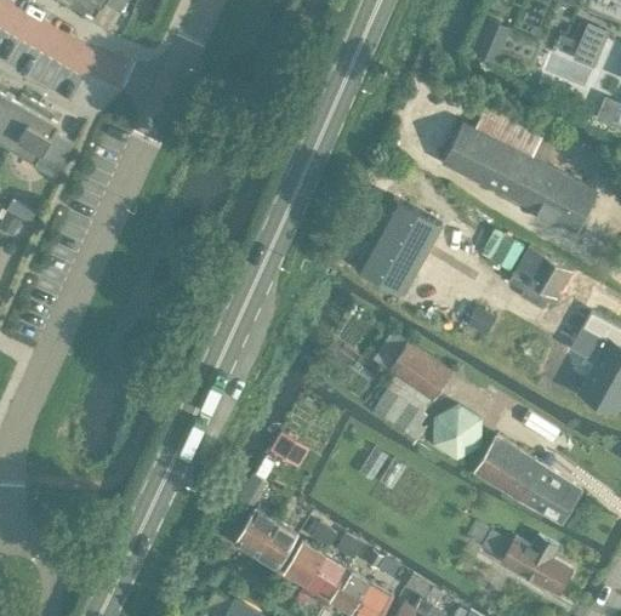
[(72,0),(68,7),(85,17),(89,11),(96,16),(104,0),(72,0)]
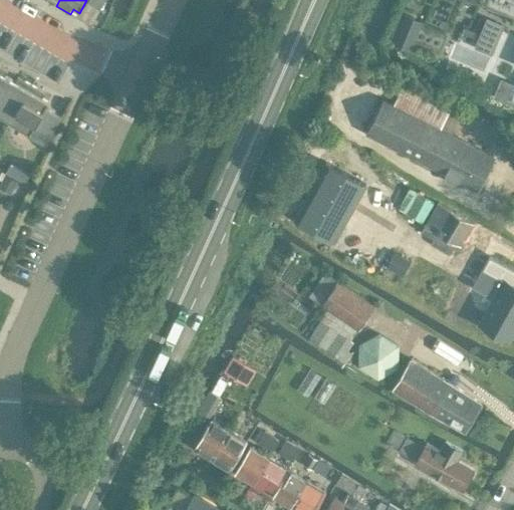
[(100,0),(92,0),(89,7),(99,13),(105,3),(100,0)]
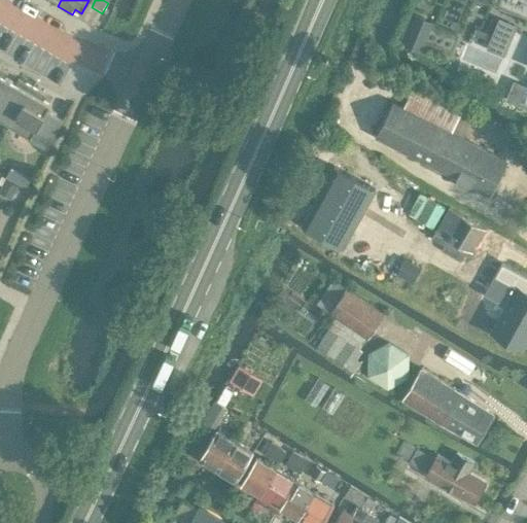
[(488,50),(503,58),(515,30),(500,24),(488,50)]
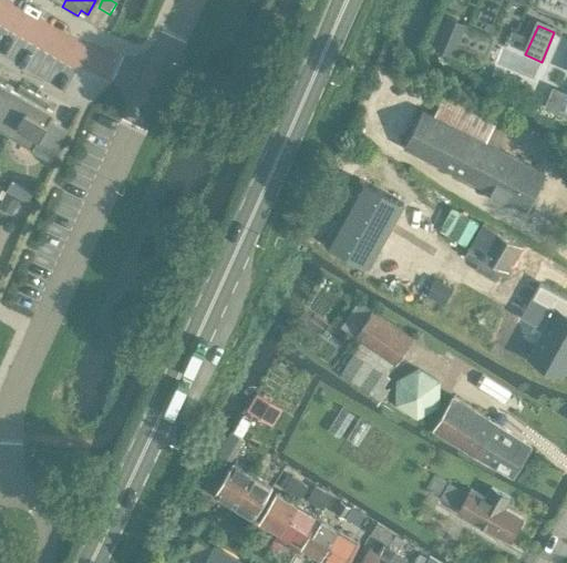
[(0,105),(10,90),(6,86),(8,81),(0,75),(0,105)]
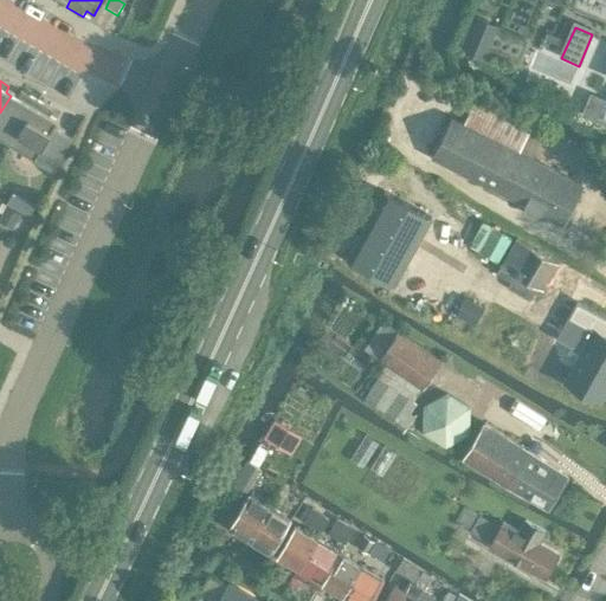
[(0,139),(12,146),(37,103),(20,94),(17,99),(11,96),(0,112),(0,139)]
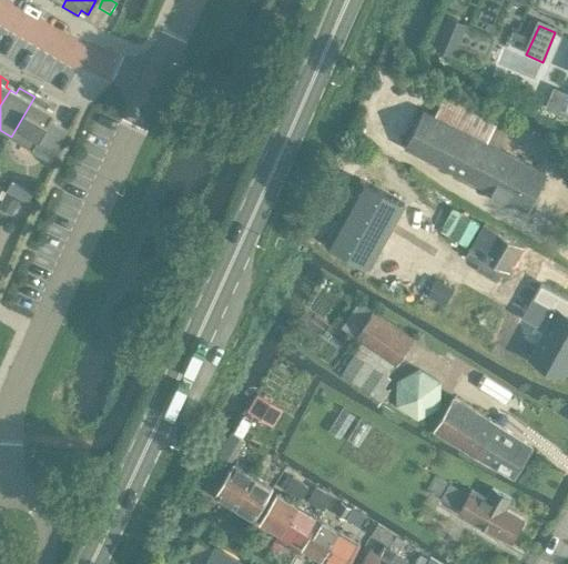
[(53,116),(47,111),(50,106),(34,97),(11,137),(33,150),(31,153),(50,165),(69,133),(49,122),(53,116)]
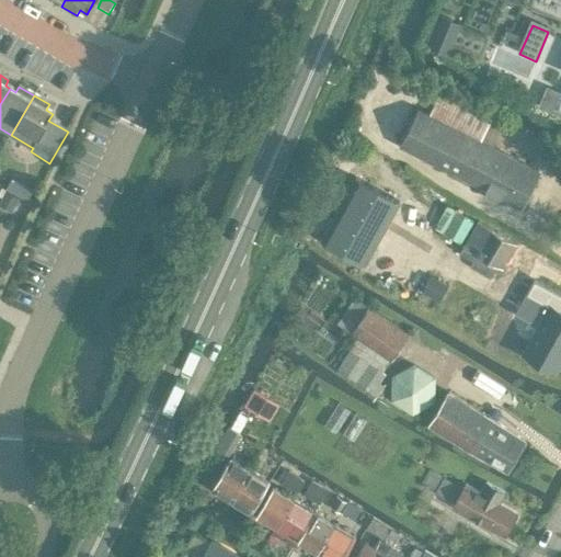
[(539,174),(480,144),(491,122),(441,95),(428,117),(418,112),(399,148),(485,193),(485,201),(494,205),(501,201),(521,211),(539,174)]
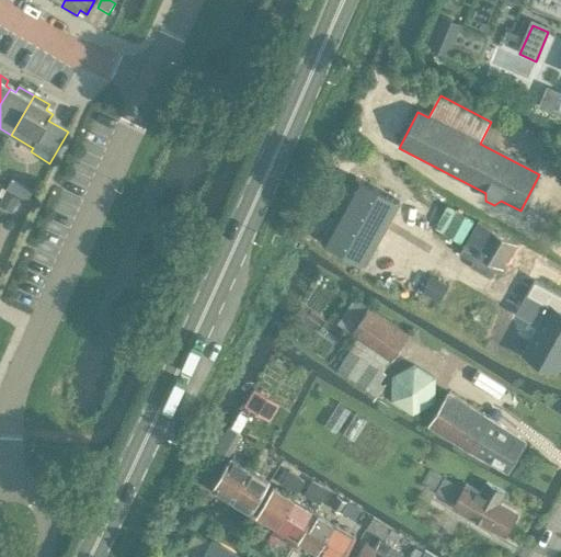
[(355,180),(321,241),(365,266),(400,205),(355,180)]
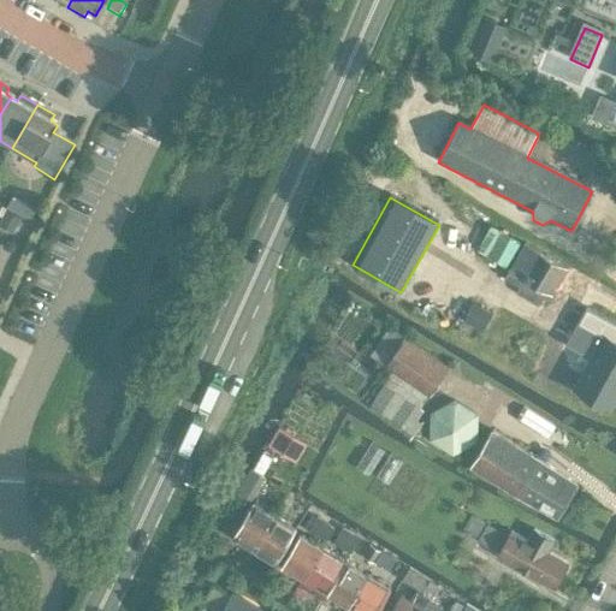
[(27,207),(19,220),(22,221),(30,226),(37,213),(27,207)]
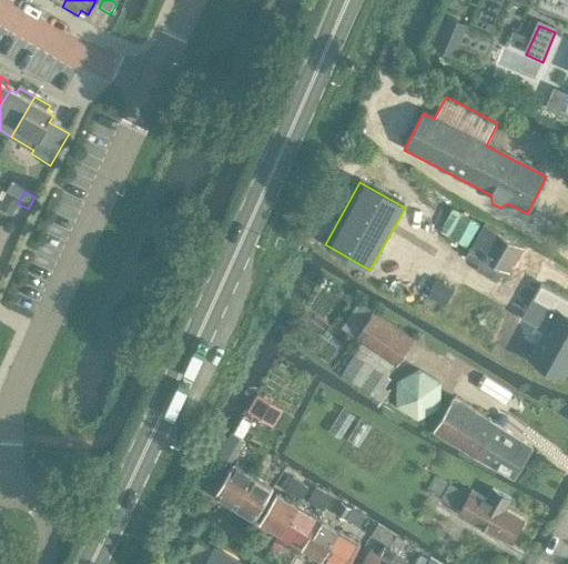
[(0,210),(11,218),(20,204),(18,203),(7,197),(0,207),(0,210)]
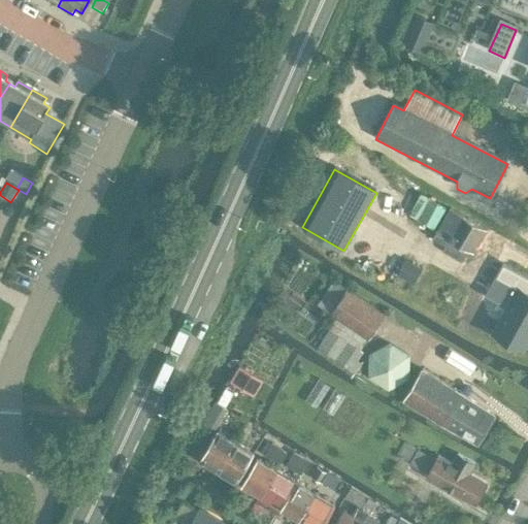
[(492,334),(522,351),(527,339),(527,280),(502,266),(494,281),(507,288),(504,293),(513,297),(492,334)]
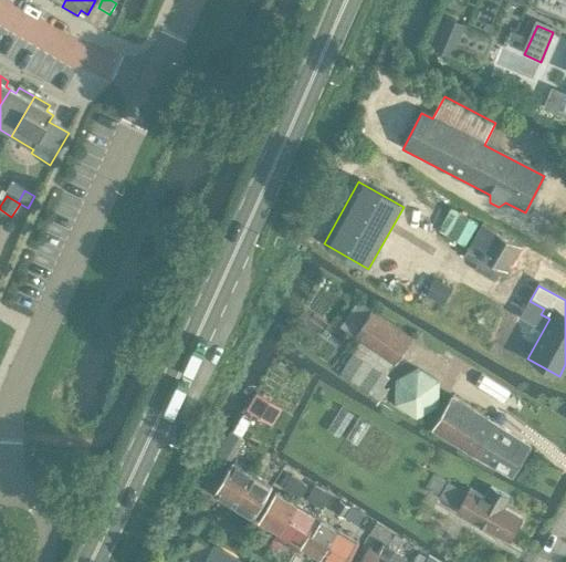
[(360,343),(394,365),(411,339),(358,302),(341,329),(360,343)]
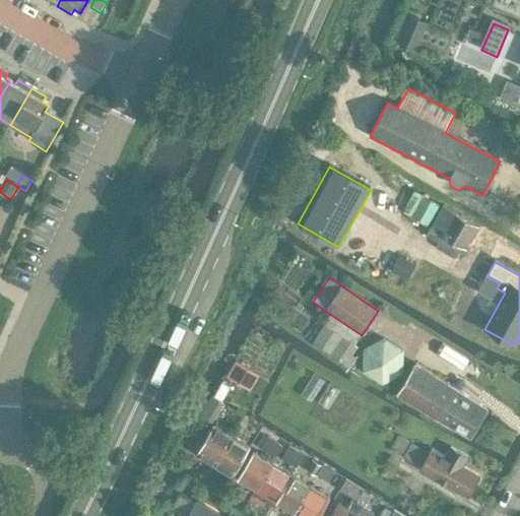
[(325,326),(313,344),(349,370),(355,360),(351,357),(358,348),(325,326)]
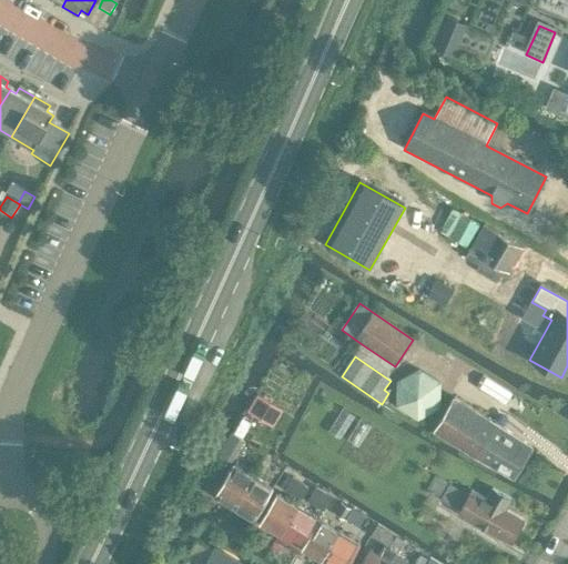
[(418,371),(396,383),(395,409),(417,422),(439,410),(440,384),(418,371)]
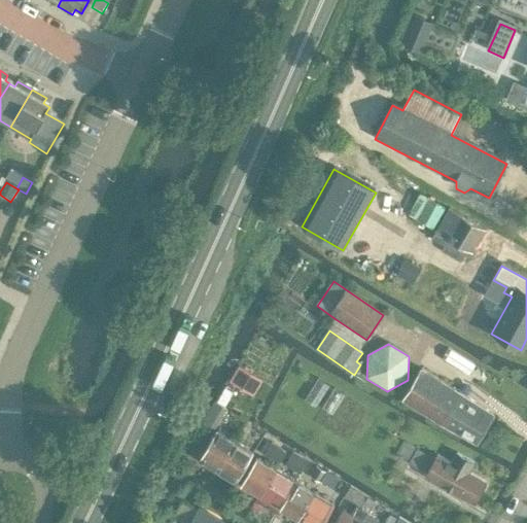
[(443,360),(469,377),(475,367),(449,350),(443,360)]
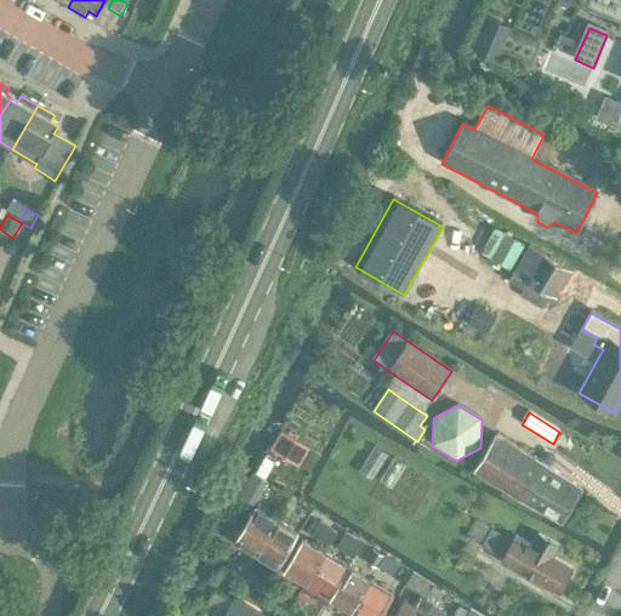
[(281,432),(269,451),(284,460),(296,440),(281,432)]
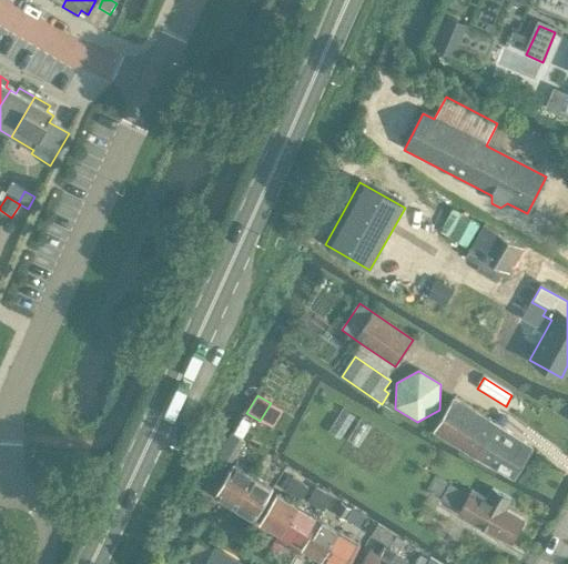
[(513,479),(531,447),(453,401),(434,432),(513,479)]
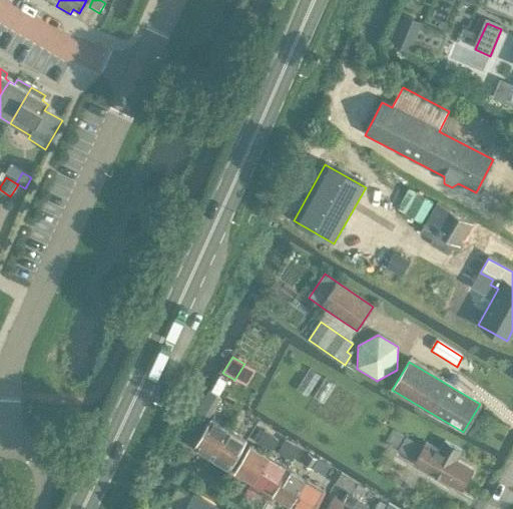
[(196,414),(209,421),(221,400),(208,393),(196,414)]
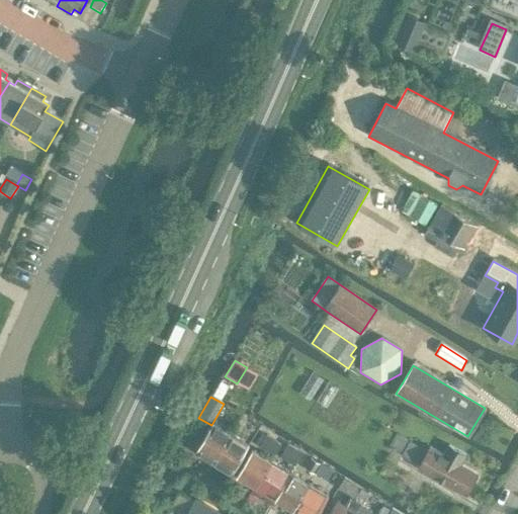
[(214,463),(232,436),(213,425),(196,453),(214,463)]
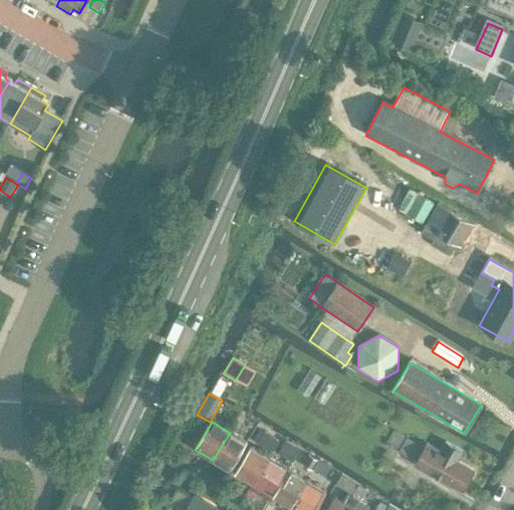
[(230,433),(213,460),(231,471),(247,443),(230,433)]
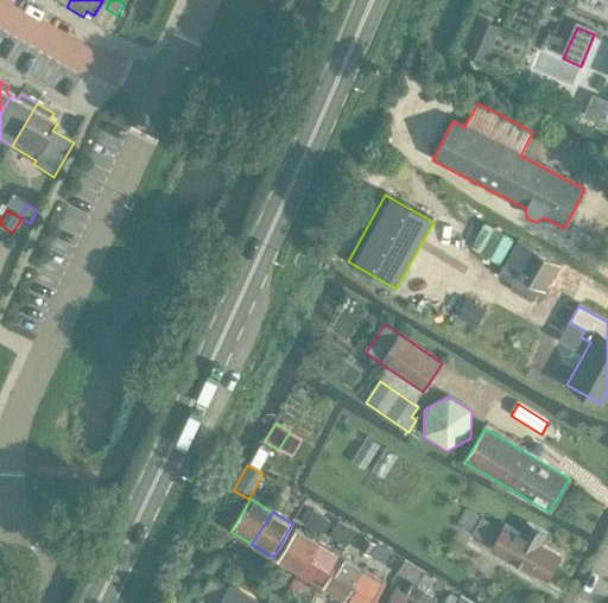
[(469,512),(460,526),(473,534),(472,537),(493,548),(491,551),(548,582),(559,558),(540,547),(546,535),(526,525),(520,537),(504,528),(502,531),(481,519),(469,512)]
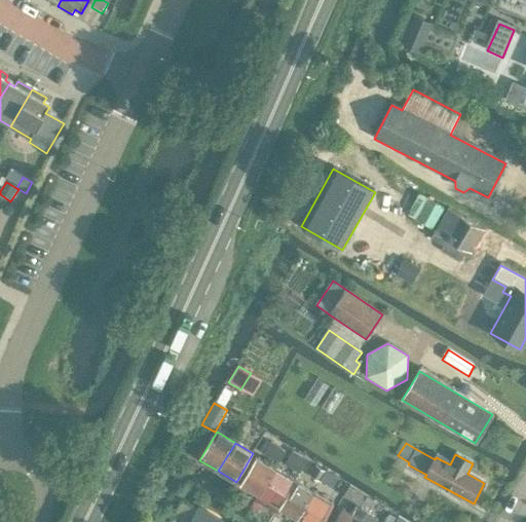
[(260,496),(274,471),(255,459),(240,485),(260,496)]
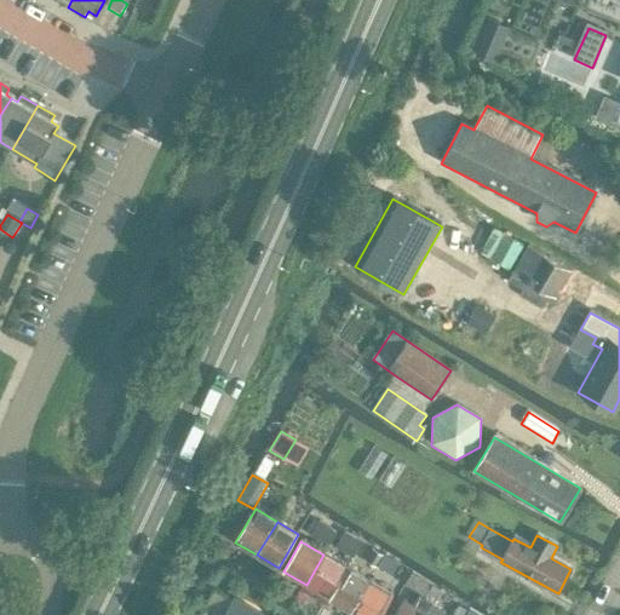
[(306,585),(329,598),(346,569),(323,555),(306,585)]
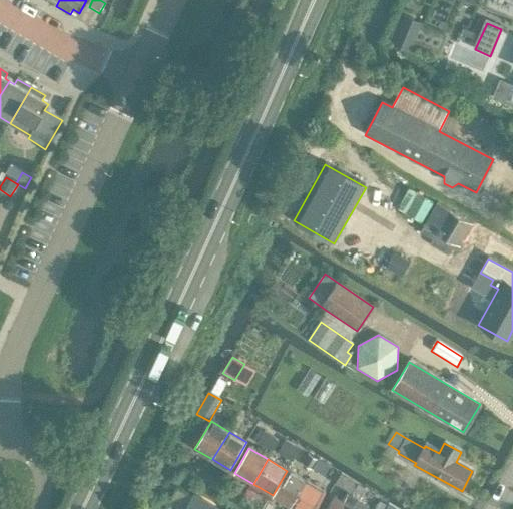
[(323,477),(329,468),(330,467),(319,460),(313,470),(323,477)]
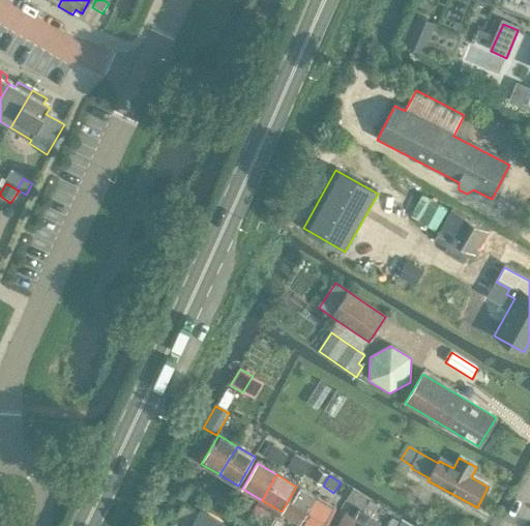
[(301,523),(316,498),(296,487),(282,512),(301,523)]
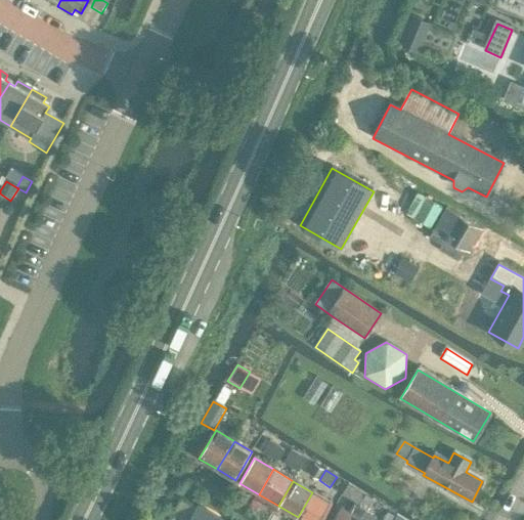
[(365,512),(373,501),(365,495),(349,486),(343,495),(355,504),(349,513),(341,508),(334,519),(360,519),(364,512),(365,512)]
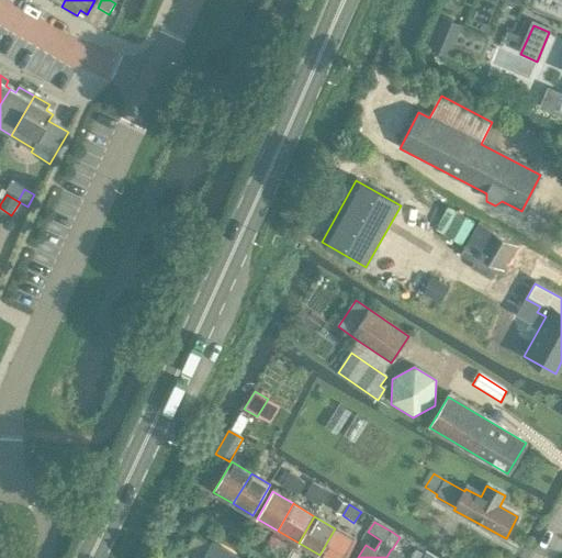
[(346,557),(356,540),(335,528),(319,555),(323,557),(346,557)]
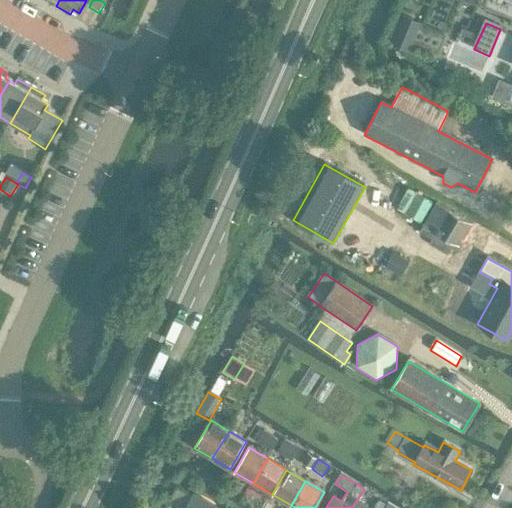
[(209,507),(193,498),(187,507),(209,507)]
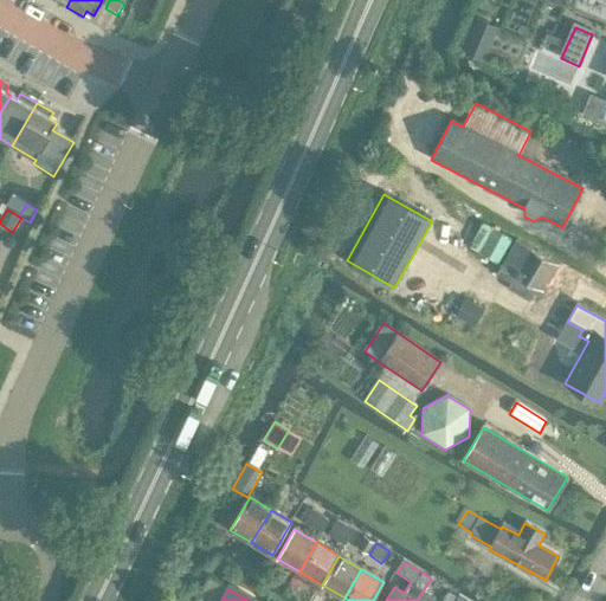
[(450,590),(444,600),(455,600),(458,595),(450,590)]
